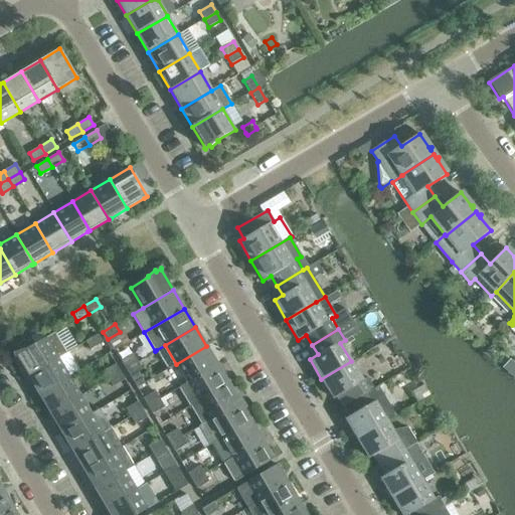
[(19,350),(20,353),(14,355),(15,356),(16,356),(17,358),(13,360),(18,368),(22,366),(28,376),(58,358),(66,353),(54,333),(45,338),(41,331),(31,337),(35,344),(28,348),(28,347),(19,350)]
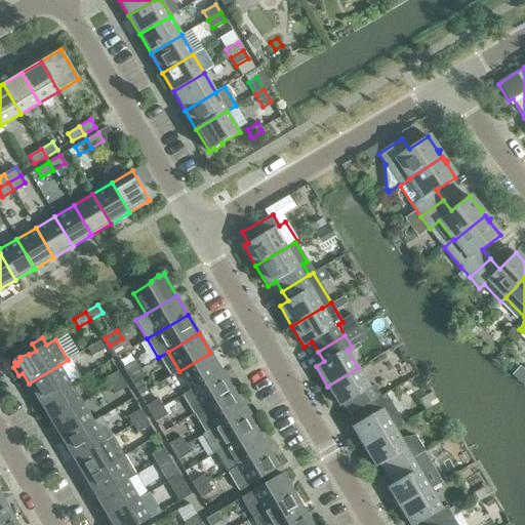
[(92,357),(105,350),(99,341),(87,349),(92,357)]
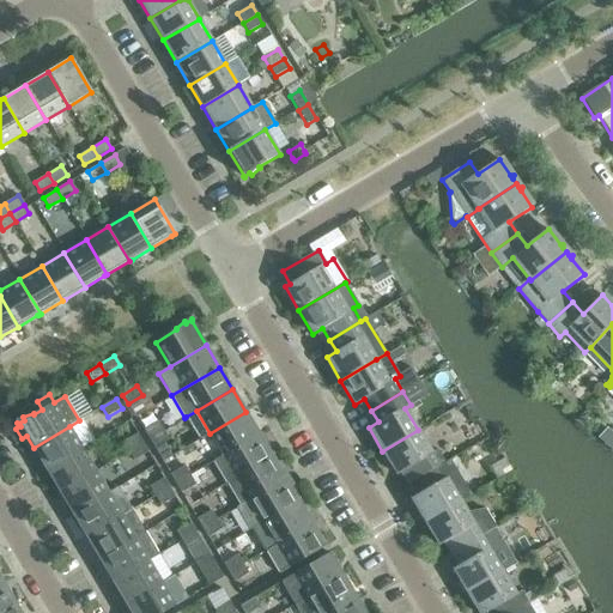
[(210,434),(223,456),(259,435),(246,412),(210,434)]
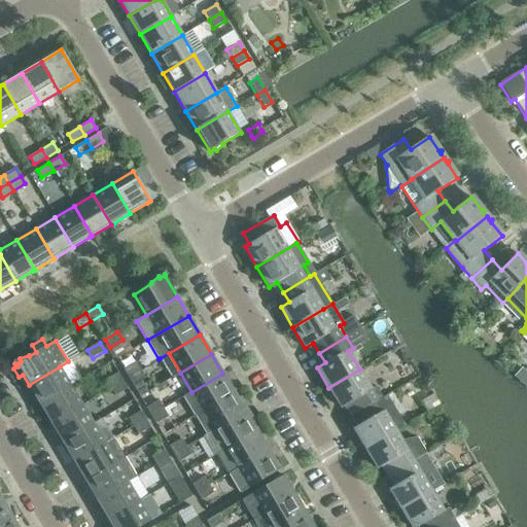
[(128,378),(140,371),(136,362),(124,370),(128,378)]
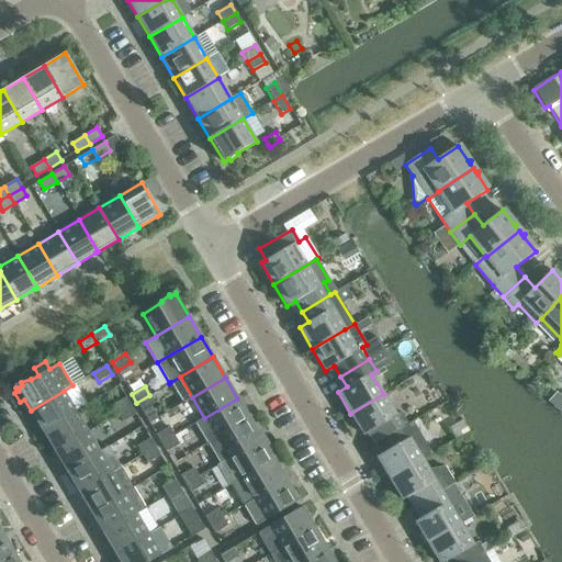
[(43,430),(76,412),(64,391),(31,411),(43,430)]
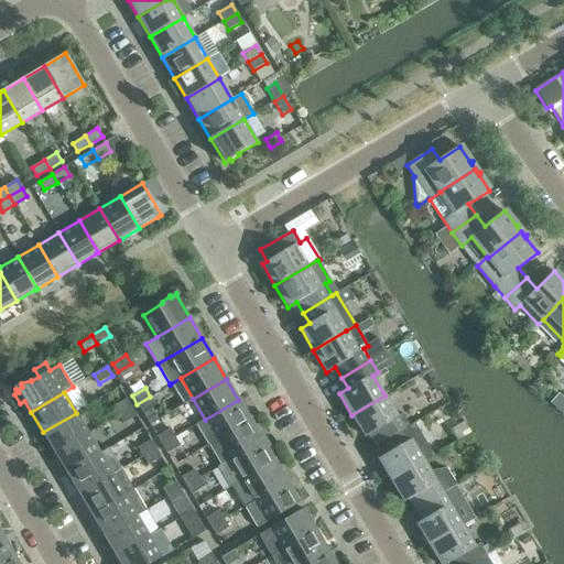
[(397,416),(384,396),(351,415),(365,437),(373,432),(380,443),(409,425),(402,413),(397,416)]
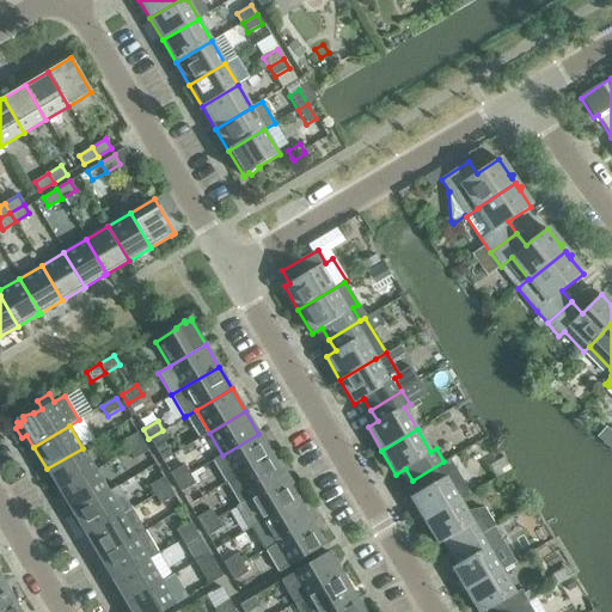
[(154,447),(169,439),(163,430),(148,439),(154,447)]
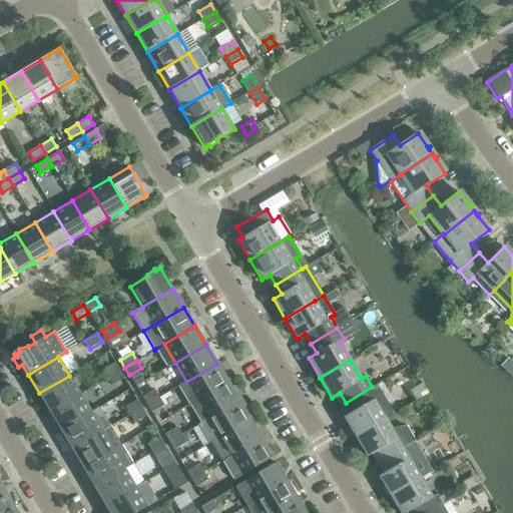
[(107,378),(119,371),(115,363),(103,370),(107,378)]
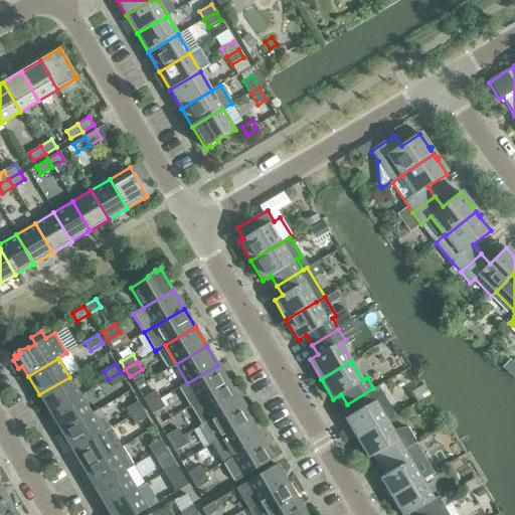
[(190,406),(228,383),(217,365),(187,383),(180,388),(190,406)]
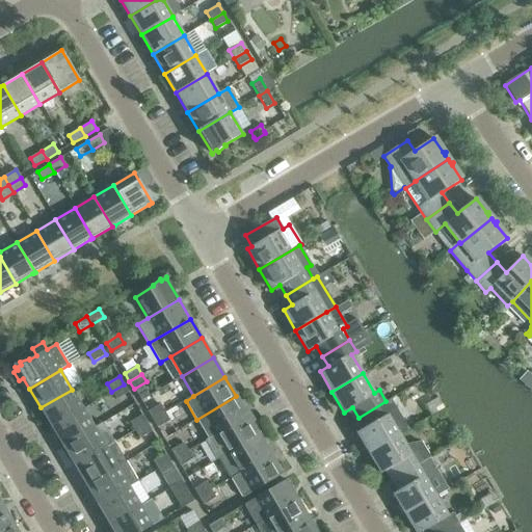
[(116,400),(129,392),(124,384),(111,392),(116,400)]
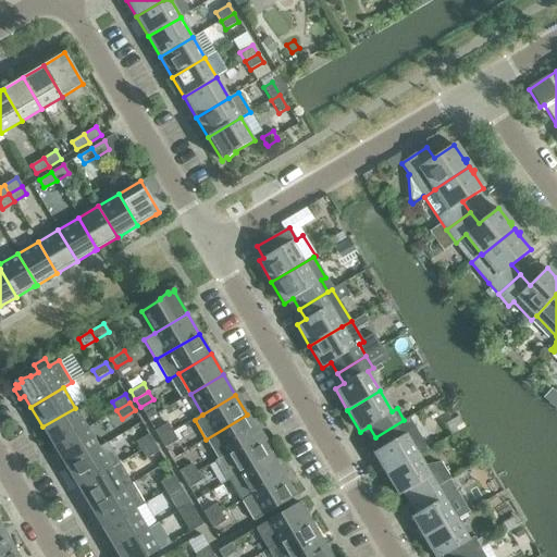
[(87,428),(75,408),(42,426),(54,447),(87,428)]
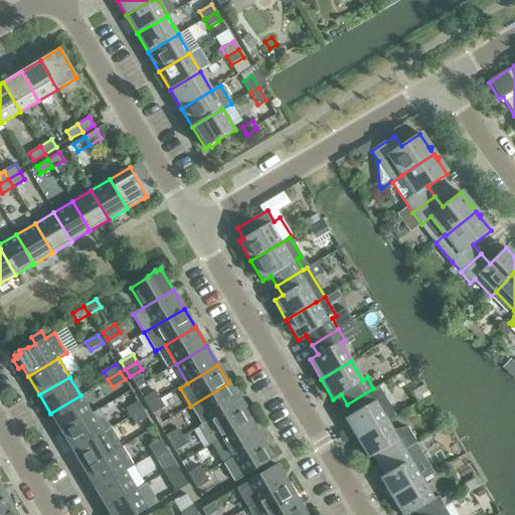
[(190,406),(201,425),(239,402),(228,383),(190,406)]
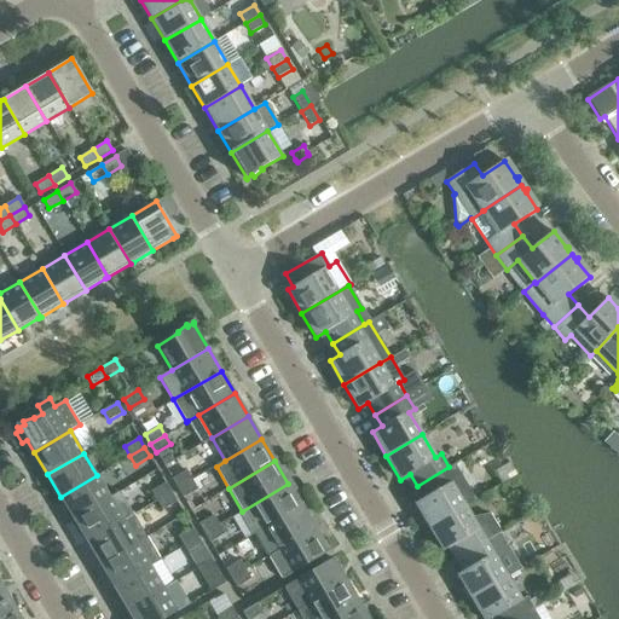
[(428,527),(464,505),(475,499),(455,464),(449,468),(449,467),(417,486),(424,497),(415,503),(428,527)]
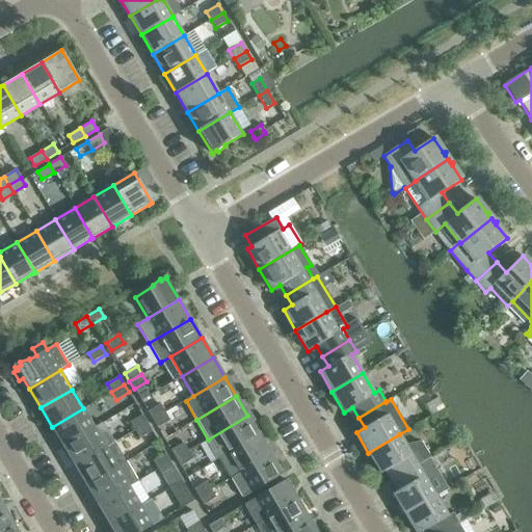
[(153,420),(165,413),(160,404),(148,411),(153,420)]
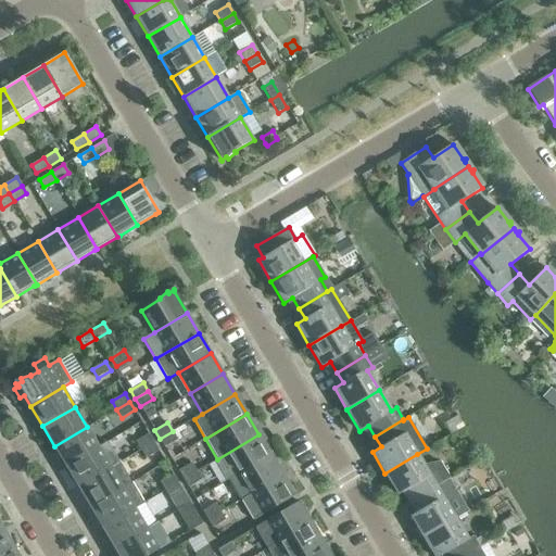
[(66,467),(99,447),(87,427),(54,446),(66,467)]
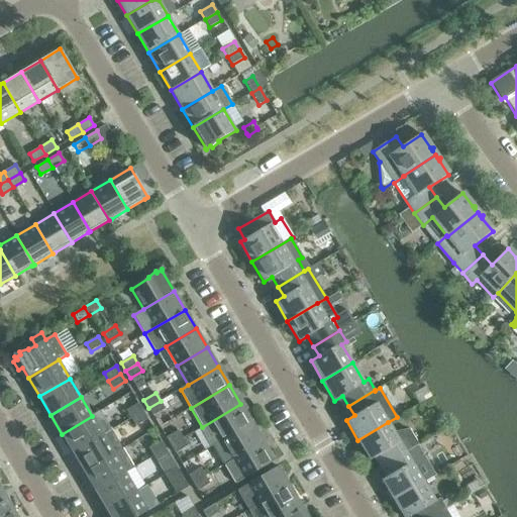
[(152,416),(165,409),(161,401),(148,408),(152,416)]
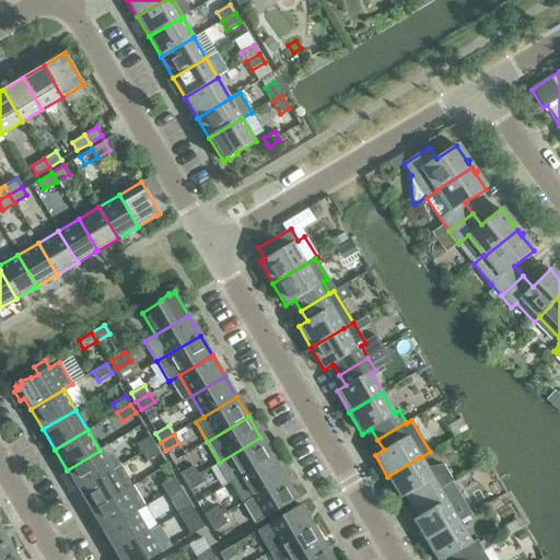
[(154,445),(150,438),(137,445),(141,453),(154,445)]
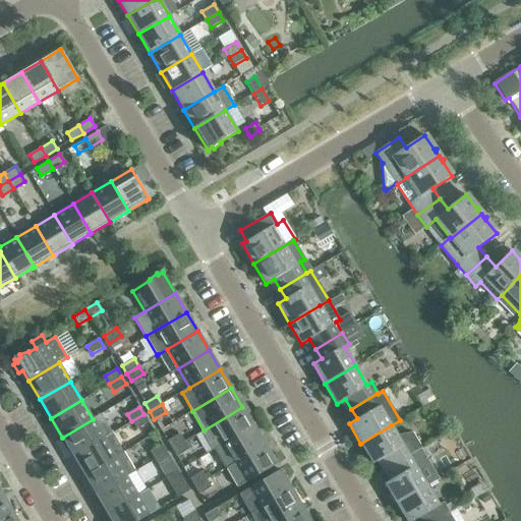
[(213,451),(215,450),(253,426),(242,407),(204,430),(205,430),(201,431),(213,451)]
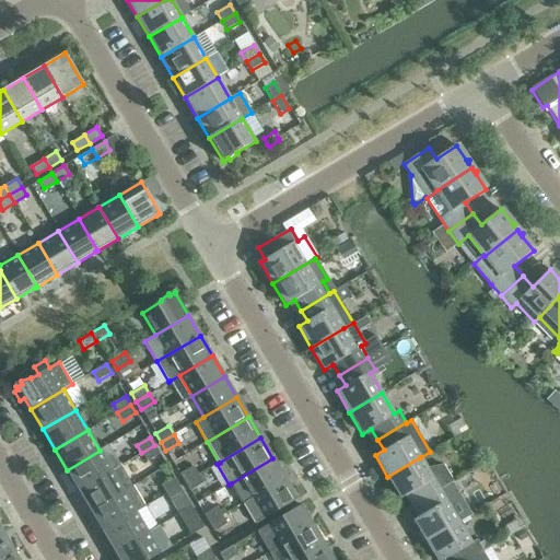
[(120,466),(108,445),(100,451),(67,470),(79,491),(120,466)]
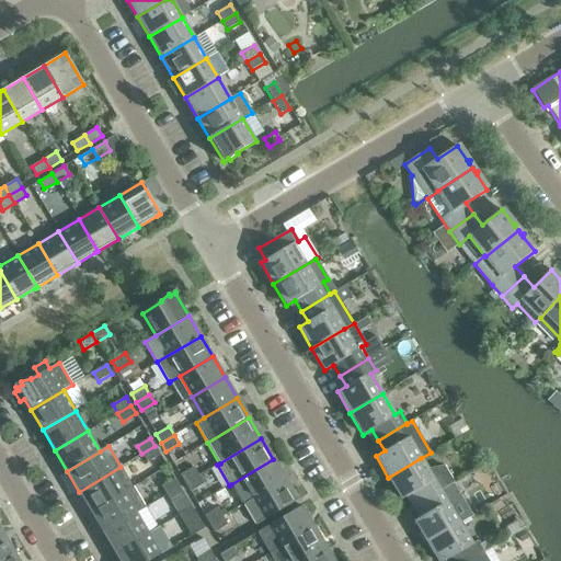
[(147,462),(160,455),(155,446),(141,454),(147,462)]
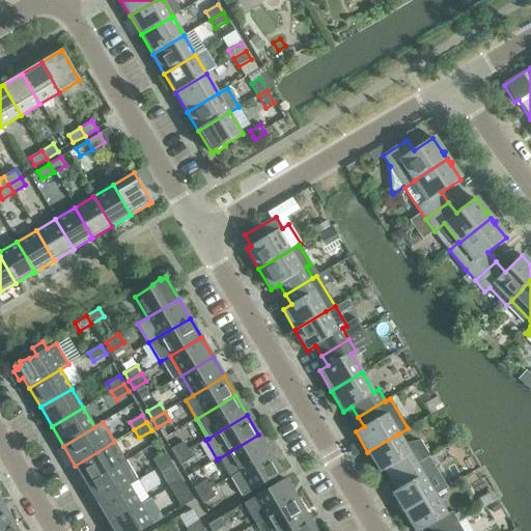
[(421,462),(429,456),(420,441),(404,444),(398,434),(367,452),(380,473),(388,468),(394,478),(421,462)]
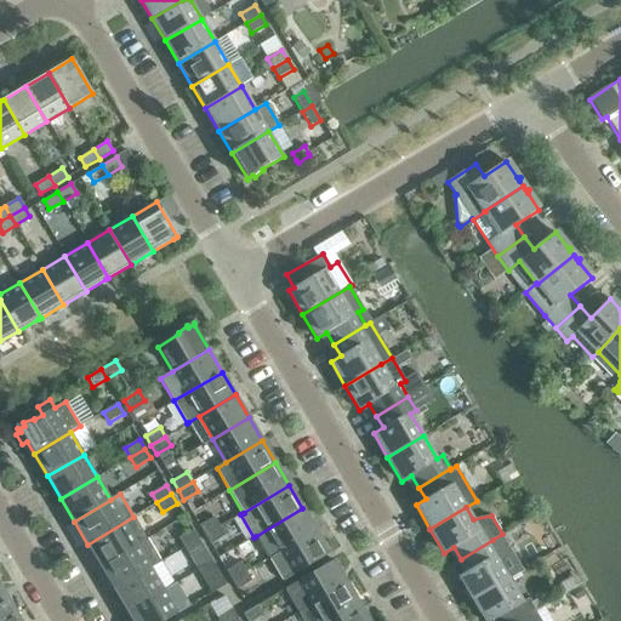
[(269,558),(315,530),(302,508),(256,536),(269,558)]
